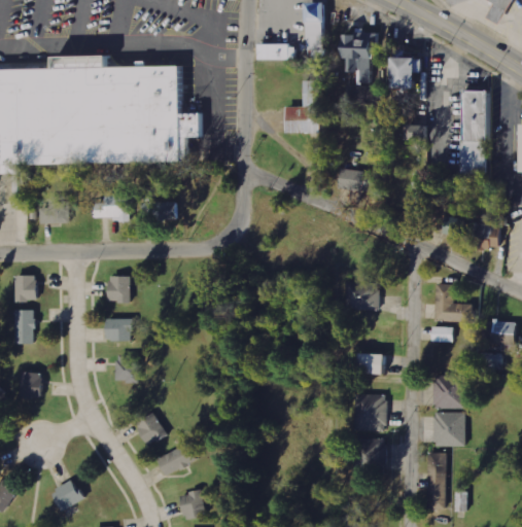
[(499,25),(513,0),(487,0),(495,4),(488,18),(499,25)]
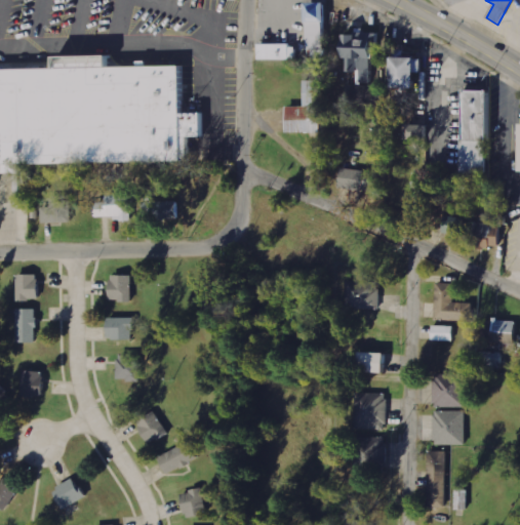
[(353,84),(371,84),(371,33),(361,33),(361,30),(353,30),(353,36),(343,36),(343,73),(353,72),(353,84)]
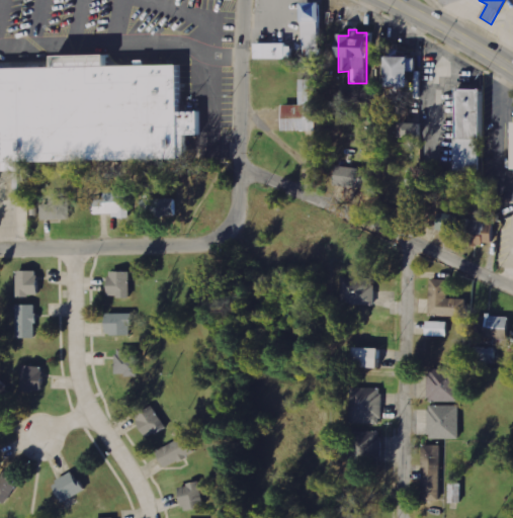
[(252,44),(252,59),(289,60),(289,45),(252,44)]
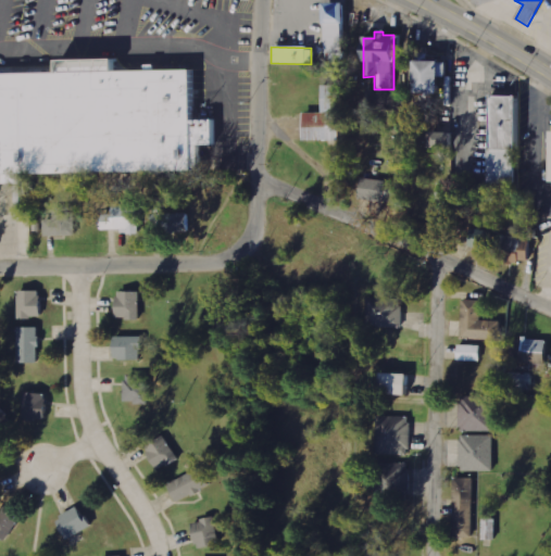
[(0,71),(58,70),(57,58),(114,55),(114,68),(190,66),(191,118),(209,118),(210,142),(196,142),(197,167),(0,172),(0,71)]
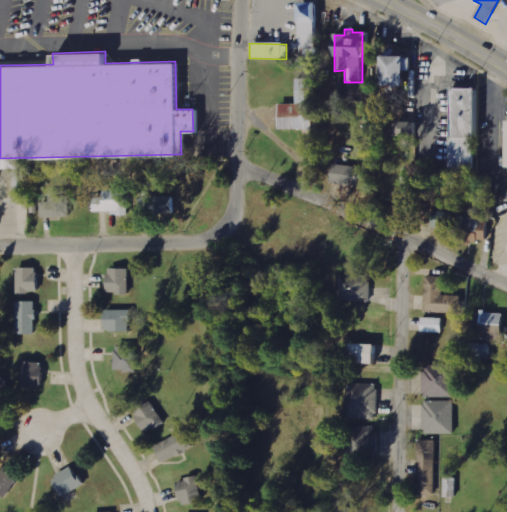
[(406,71),(410,71),(410,57),(382,57),(382,86),(405,86),(406,71)]
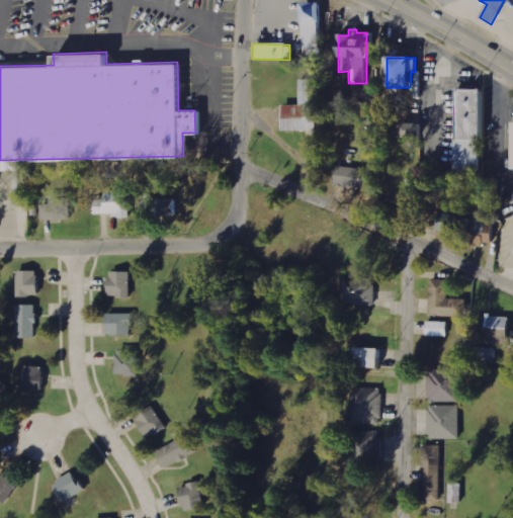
[(314,132),(314,80),(296,80),(296,105),(279,105),(279,132),(314,132)]
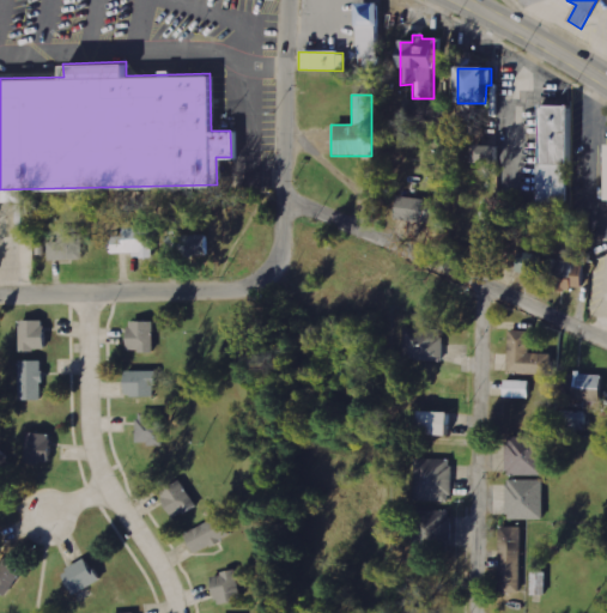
[(535,202),(566,202),(568,105),(536,105),(535,202)]
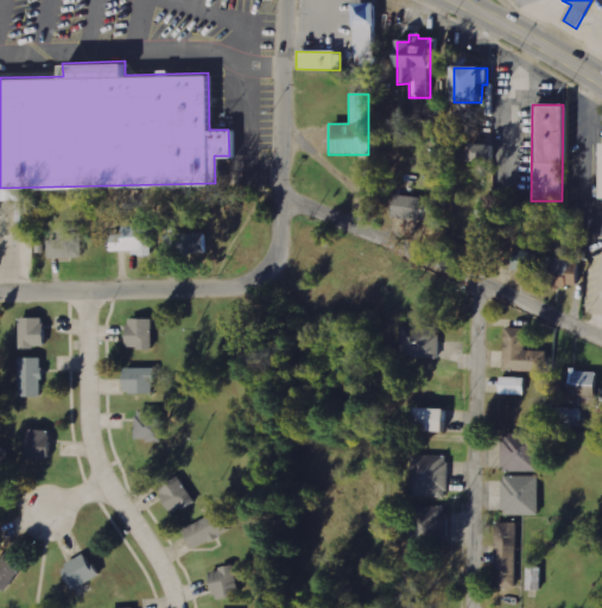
[(467,162),(489,162),(490,146),(468,145),(467,162)]
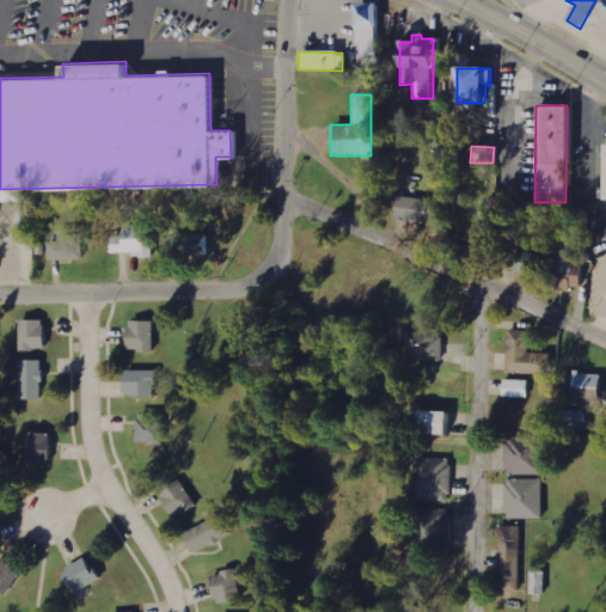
[(392,221),(432,222),(433,200),(393,199),(392,221)]
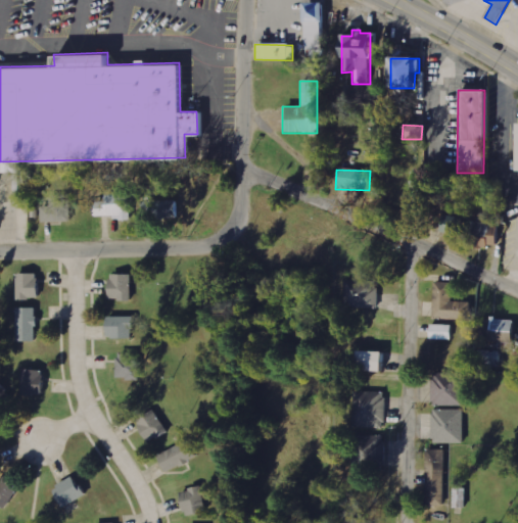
[(103,193),(103,201),(94,202),(94,219),(129,218),(128,193),(103,193)]
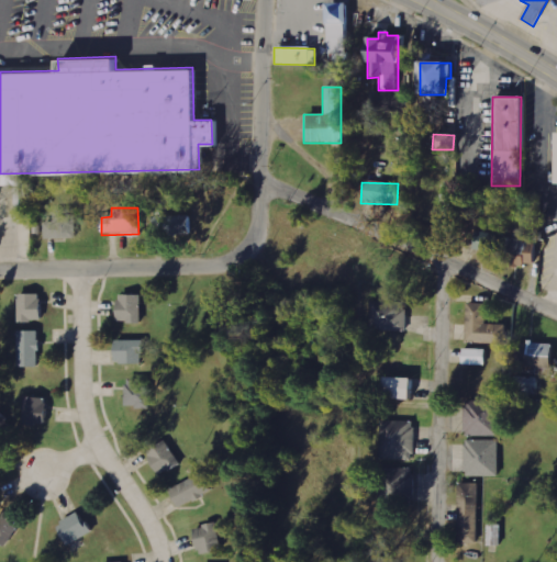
[(51,211),(52,222),(42,223),(42,239),(74,238),(73,210),(51,211)]
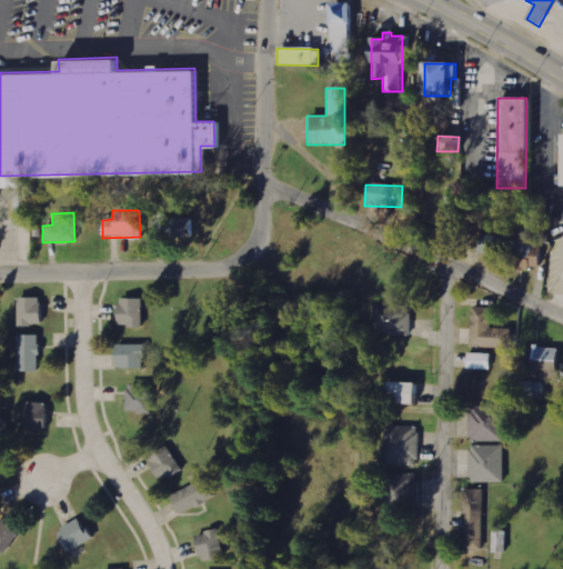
[(152,219),(153,239),(189,239),(189,218),(152,219)]
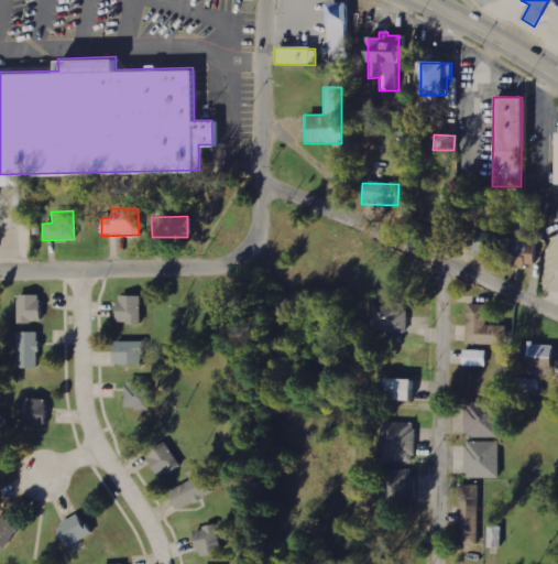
[(493,234),(472,232),(472,251),(492,251),(493,234)]
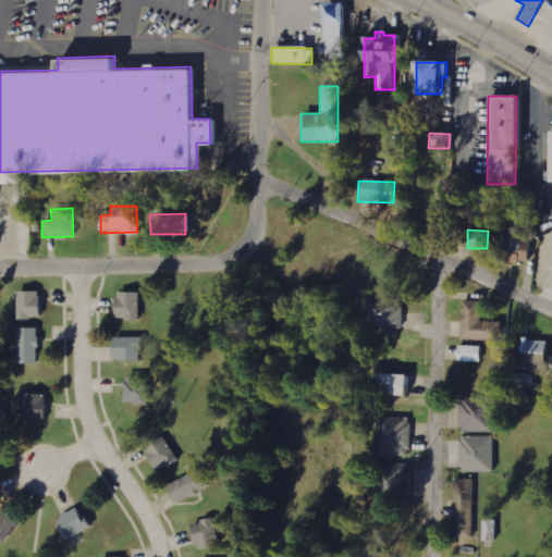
[(500,237),(499,262),(527,263),(527,238),(500,237)]
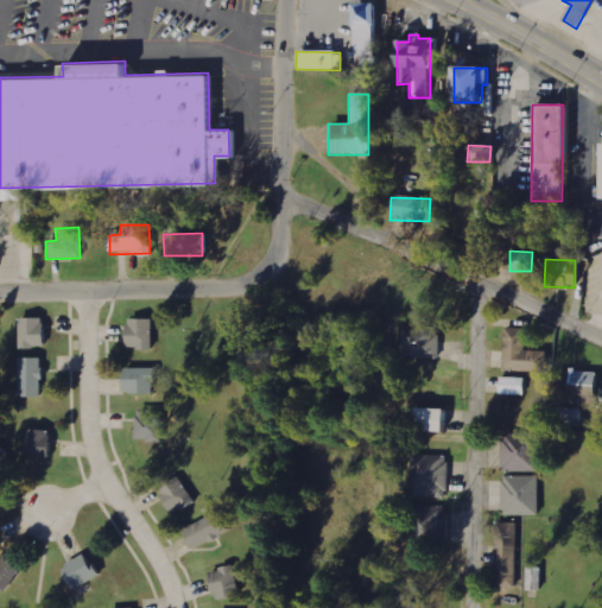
[(17,347),(42,347),(42,317),(16,317),(17,347)]
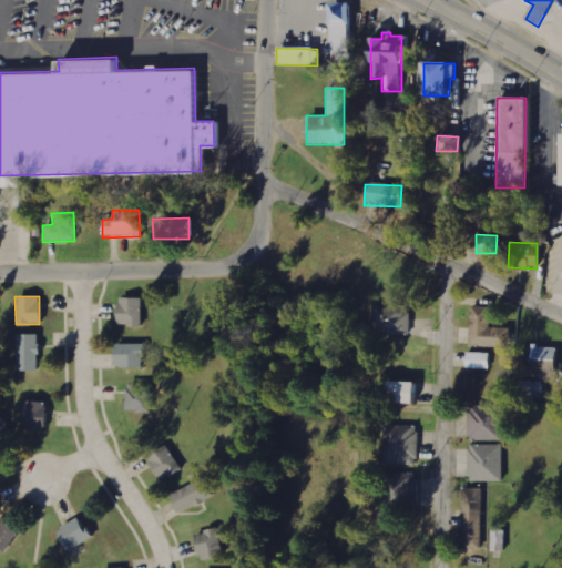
[(140,297),(116,297),(116,325),(140,325),(140,297)]
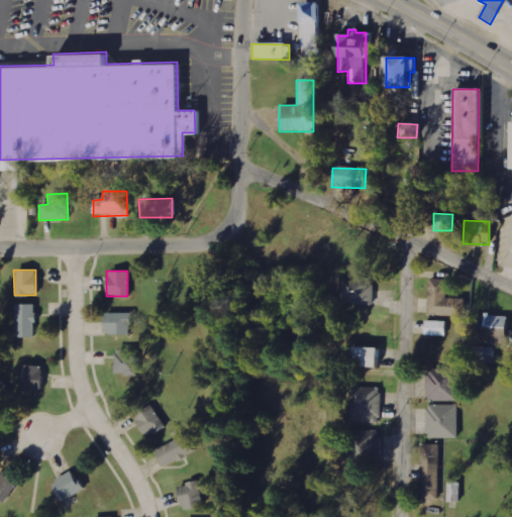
[(338,278),(338,304),(371,305),(371,278),(338,278)]
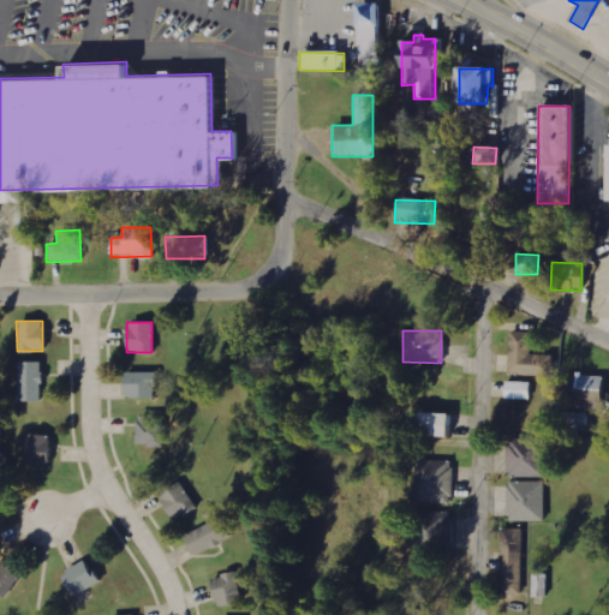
[(529,333),(508,332),(506,375),(548,376),(549,354),(527,354),(529,333)]
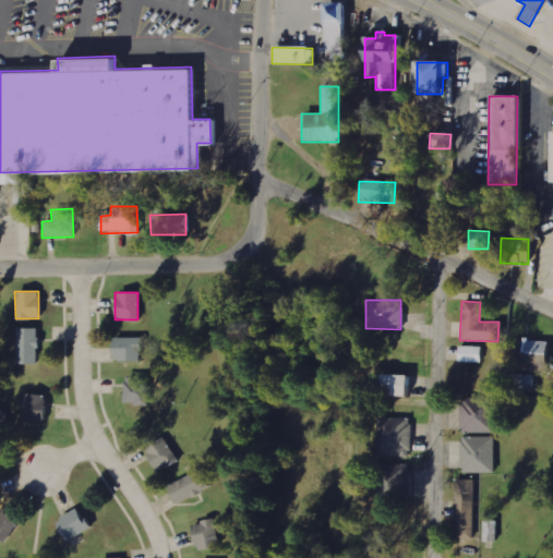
[(14,363),(35,363),(35,328),(15,328),(14,363)]
